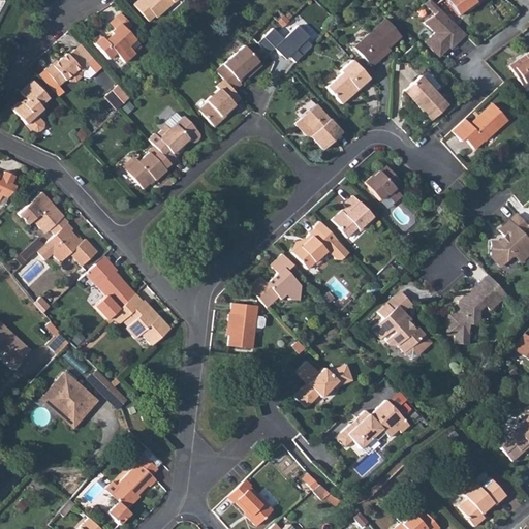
[(139,2),(133,8),(148,25),(154,19),(156,21),(177,0),(145,0),(141,4),(139,2)]
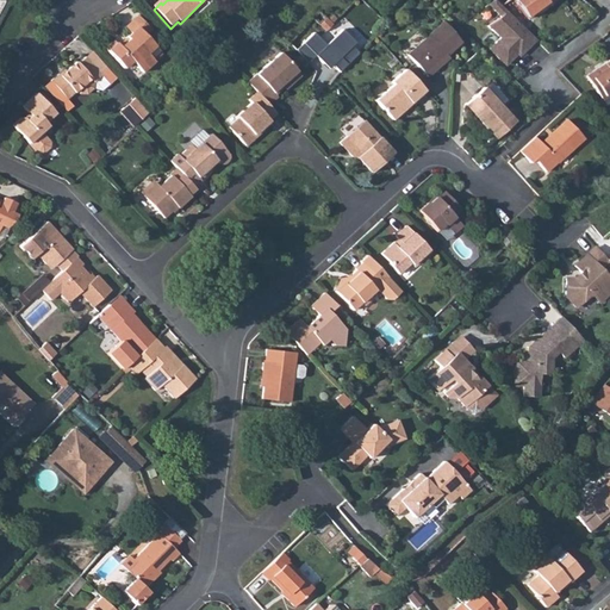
[(493,0),(490,0),(486,4),(498,17),(505,12),(493,0)]
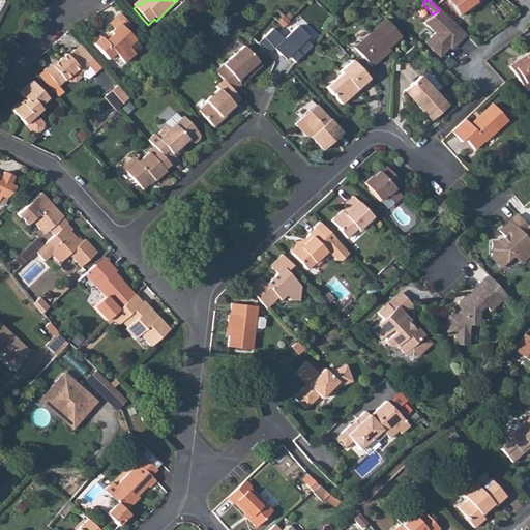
[(444,0),(458,17),(479,0),(444,0)]
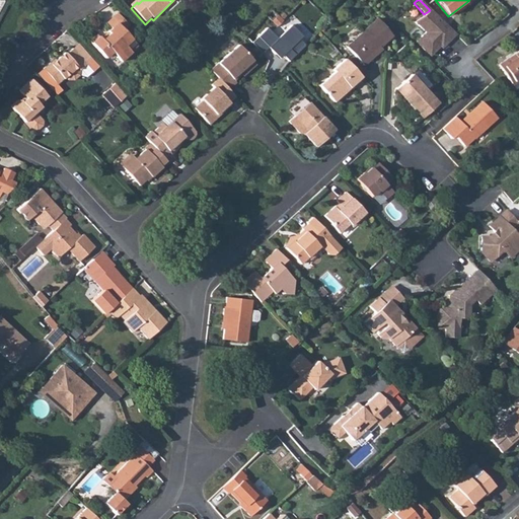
[(454,34),(430,10),(424,14),(414,22),(424,32),(414,42),(426,54),(430,54),(446,39),(448,41),(454,34)]
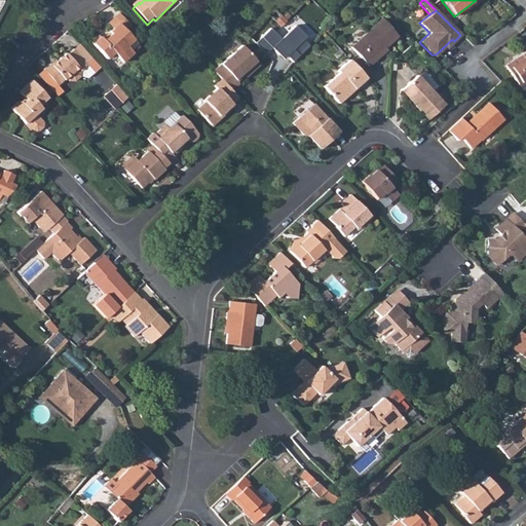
[(130,55),(125,49),(132,43),(123,34),(128,28),(118,16),(108,27),(112,32),(108,35),(110,37),(102,43),(100,40),(91,47),(105,62),(113,55),(121,66),(132,55),(130,55)]
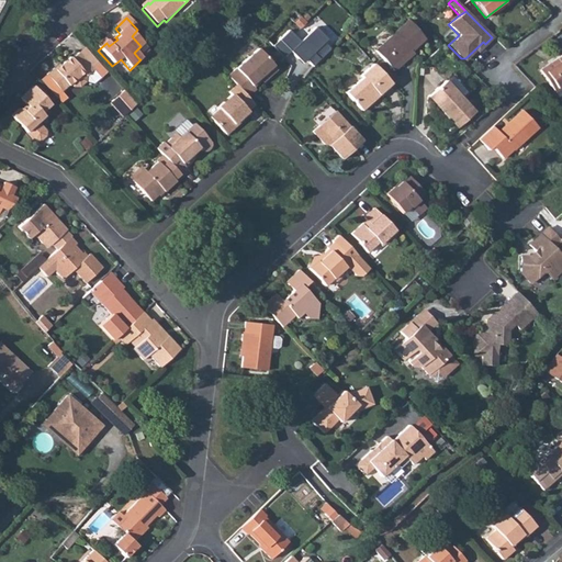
[(407,22),(375,54),(395,74),(402,67),(398,64),(424,40),(407,22)]
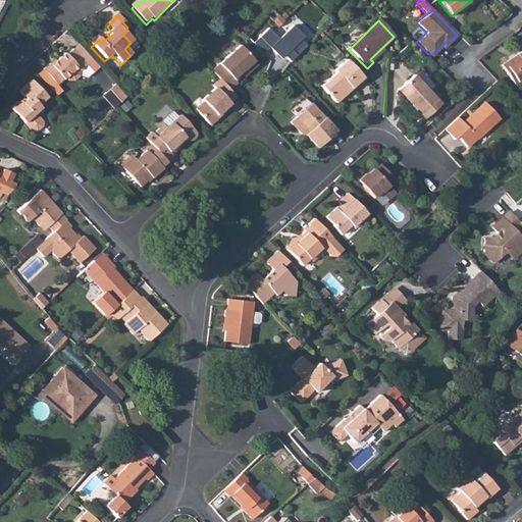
[(131,43),(124,49),(129,55),(136,49),(131,43)]
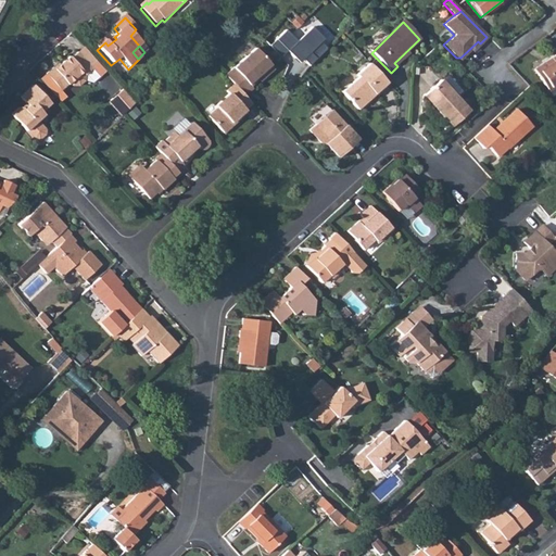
[(253,49),(224,76),(231,84),(243,97),(252,90),(250,88),(261,77),(262,79),(273,71),(253,49)]
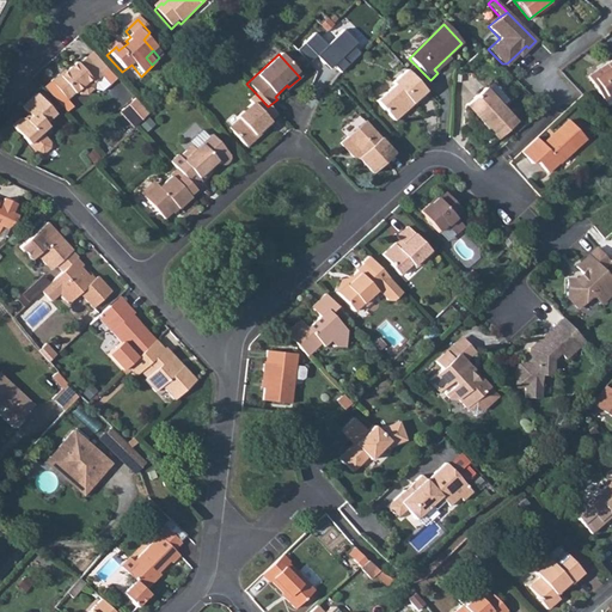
[(61,74),(51,83),(68,101),(78,92),(80,96),(89,96),(95,90),(96,84),(103,77),(85,59),(78,65),(77,63),(62,77),(61,74)]
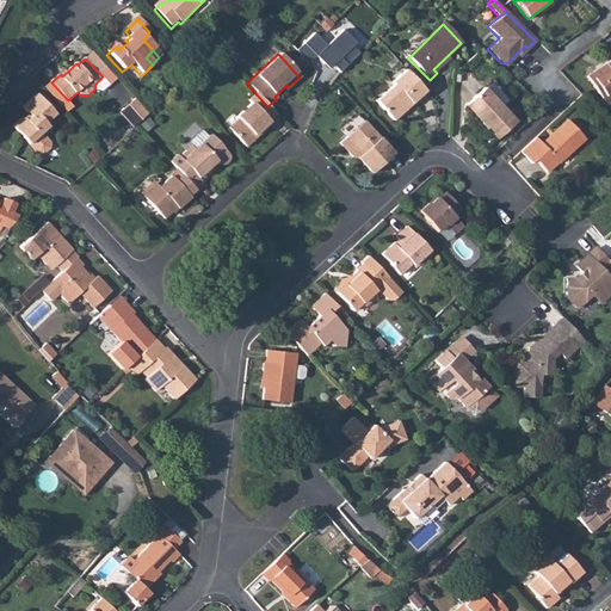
[(610,60),(588,76),(603,98),(610,92),(610,60)]
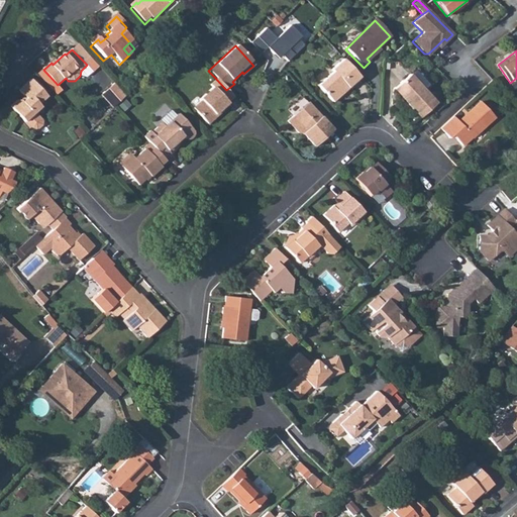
[(332,74),(317,88),(332,105),(344,94),(340,90),(344,87),(347,90),(359,79),(342,61),(331,72),(332,74)]
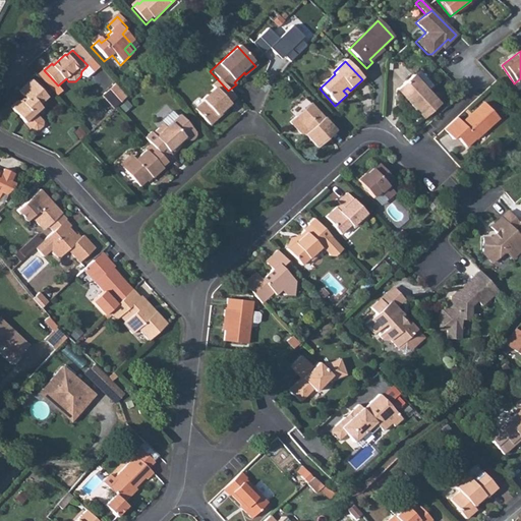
[(417,72),(412,76),(426,92),(430,87),(417,72)]
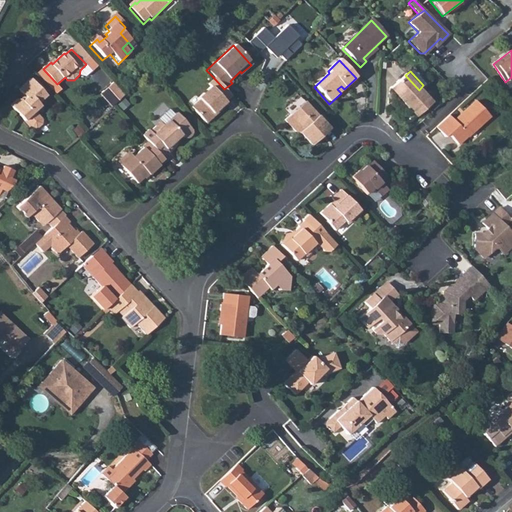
[(419,90),(405,75),(389,90),(415,118),(432,103),(419,90)]
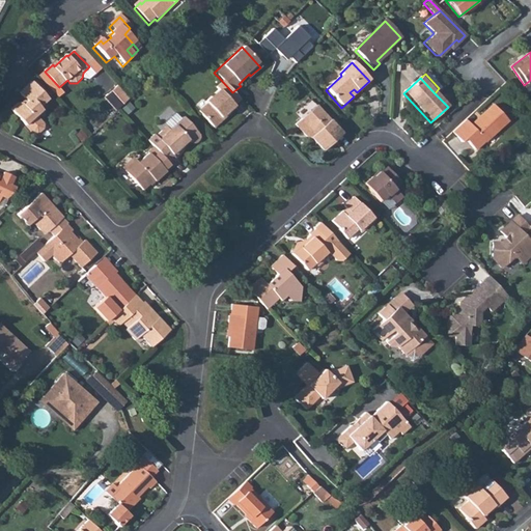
[(232,92),(221,80),(215,86),(217,89),(203,102),(204,104),(197,111),(214,130),(223,121),(221,119),(233,108),(233,106),(240,100),(232,92)]
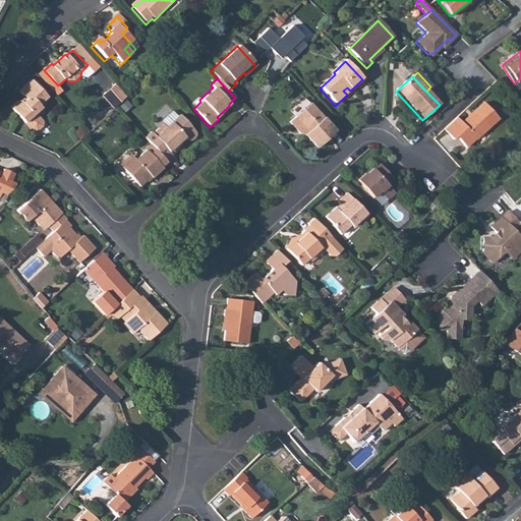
[(23,122),(32,130),(36,130),(42,125),(42,121),(35,113),(41,108),(38,105),(46,97),(32,79),(18,92),(26,100),(22,103),(20,101),(16,101),(10,107),(23,122)]
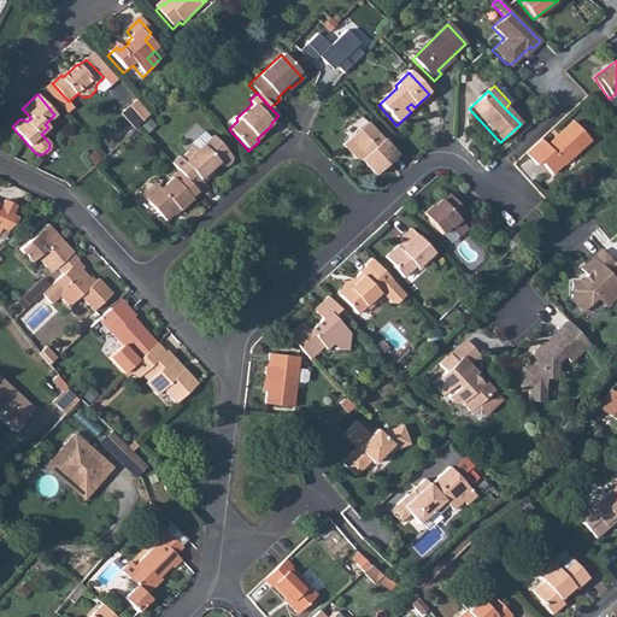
[(150,117),(136,101),(123,113),(123,116),(135,130),(150,117)]
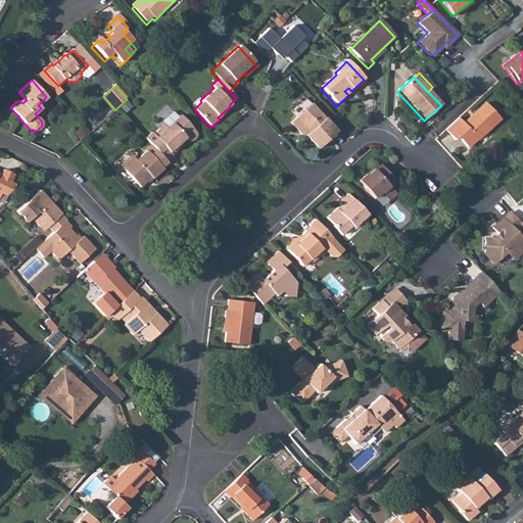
[(459,119),(445,131),(456,141),(459,138),(468,148),(478,139),(479,140),(502,120),(486,103),(464,125),(459,119)]
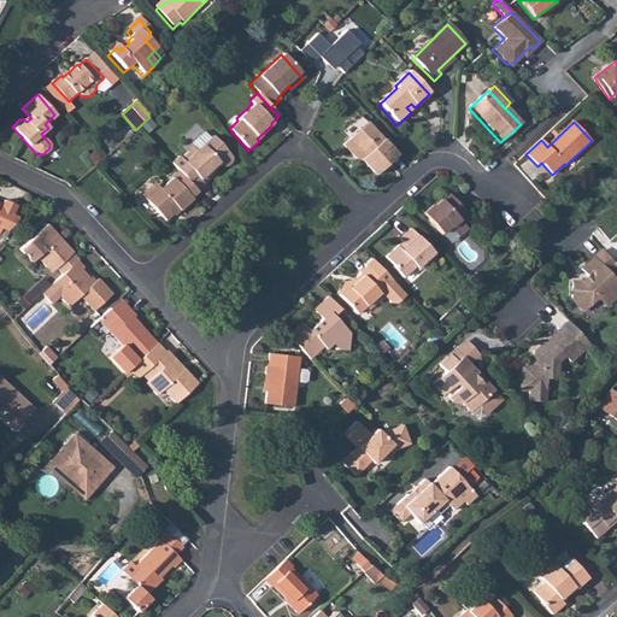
[(365,123),(348,139),(342,145),(354,158),(359,158),(375,176),(395,156),(365,123)]
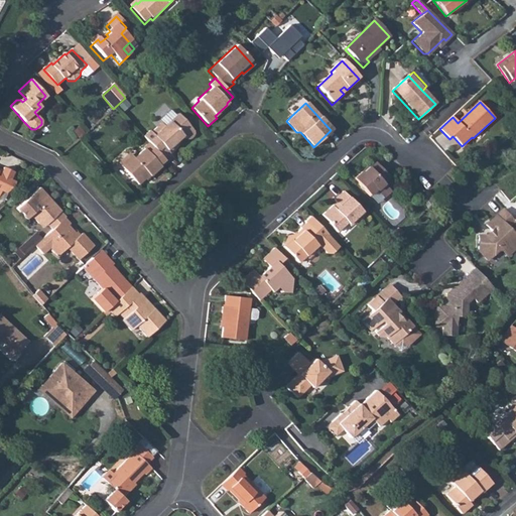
[(151,131),(144,137),(150,143),(165,159),(171,153),(170,152),(175,147),(173,144),(181,137),(183,138),(186,139),(189,138),(192,136),(194,133),(192,130),(188,125),(178,114),(175,116),(171,111),(160,120),(165,126),(160,130),(158,127),(152,133),(151,131)]
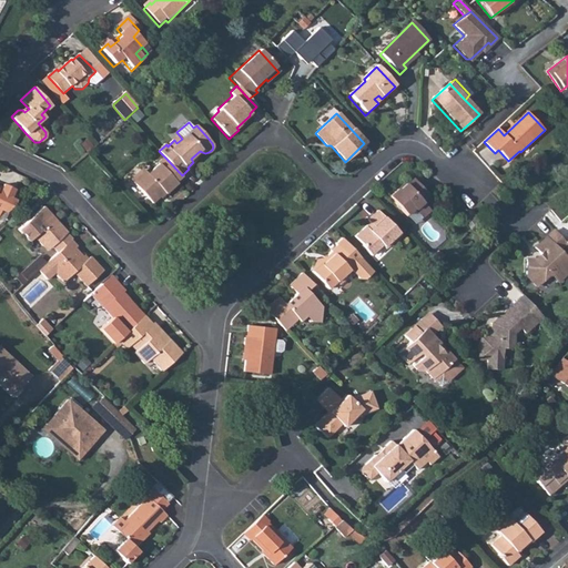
[(145,171),(133,182),(153,203),(164,192),(166,194),(178,184),(176,183),(183,176),(182,175),(165,158),(160,163),(149,174),(145,171)]
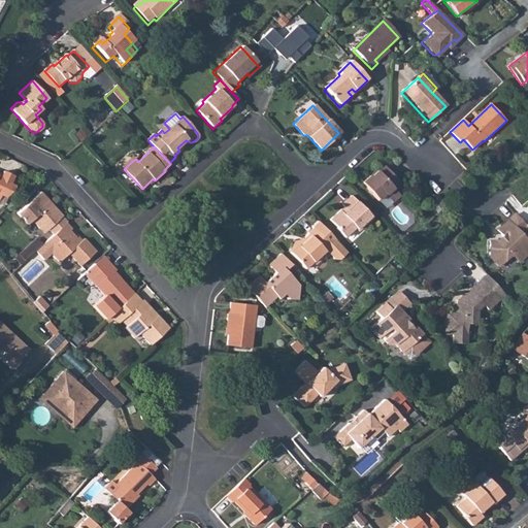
[(386,197),(393,191),(392,189),(398,183),(386,168),(378,174),(377,172),(370,179),(369,178),(362,185),(377,202),(385,196),(386,197)]
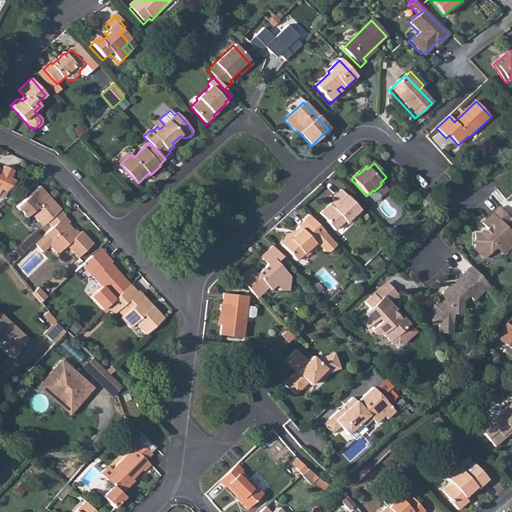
[(15,181),(9,179),(11,175),(13,171),(3,166),(0,173),(0,190),(1,189),(6,192),(13,186),(15,181)]
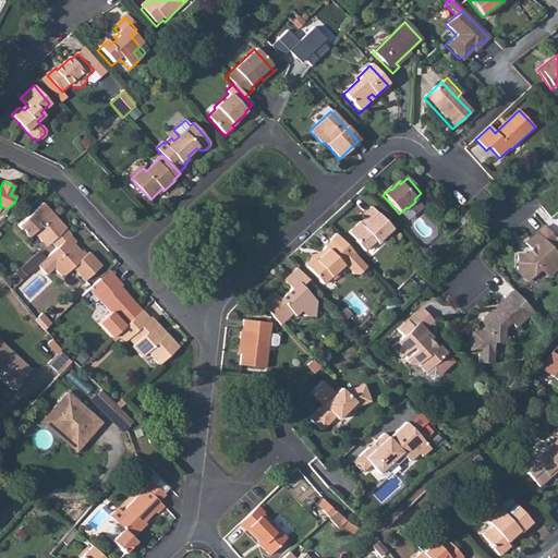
[(415,202),(408,208),(415,216),(423,209),(415,202)]
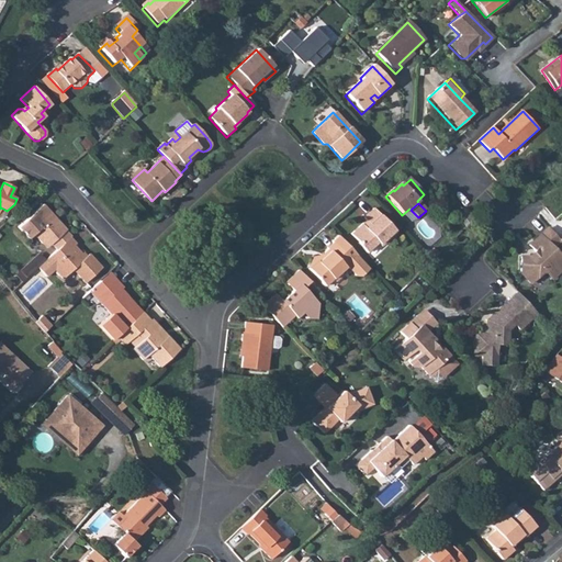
[(33,233),(42,243),(47,238),(51,244),(57,250),(69,238),(70,237),(65,231),(65,229),(42,204),(18,226),(27,237),(33,233)]
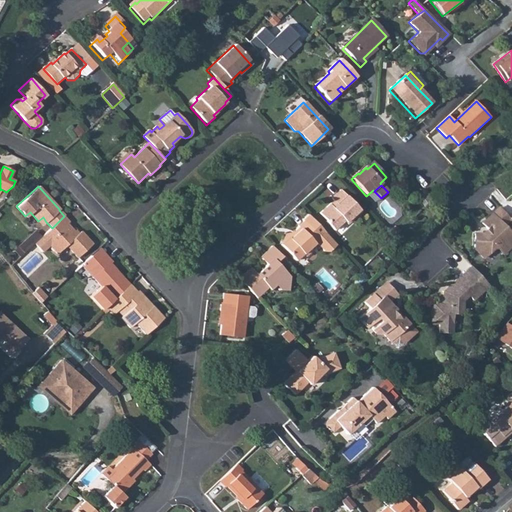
[(330,205),(321,213),(328,221),(326,223),(334,231),(344,222),(348,226),(361,213),(340,190),(331,199),(337,205),(334,208),(330,205)]
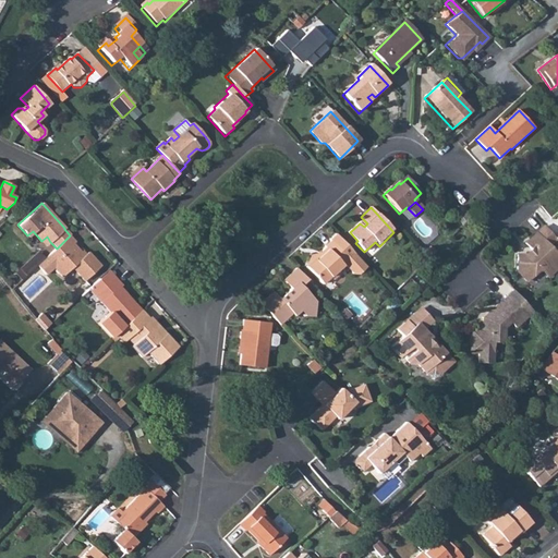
[(555,240),(544,227),(531,239),(530,239),(525,243),(533,251),(529,254),(518,254),(517,270),(526,280),(537,269),(542,269),(547,276),(557,266),(557,256),(548,245),(555,240)]
